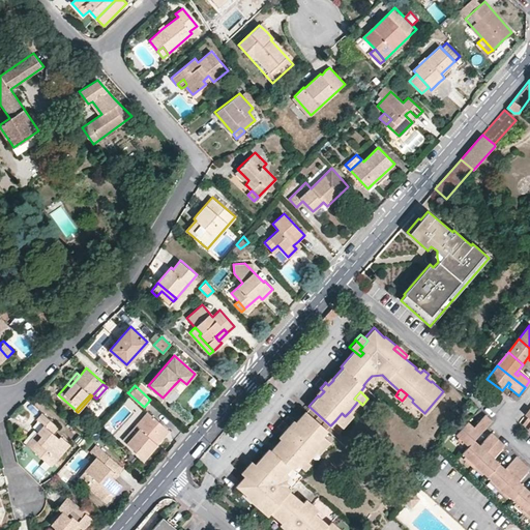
[(408,406),(412,402),(413,400),(407,394),(402,401),(408,406)]
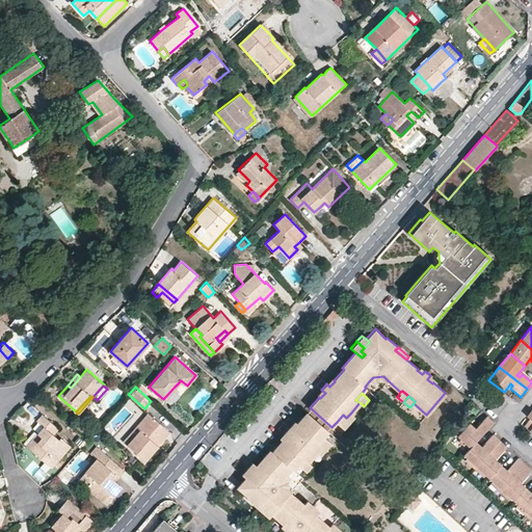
[(170,431),(149,411),(136,426),(140,429),(127,444),(145,459),(156,447),(170,431)]
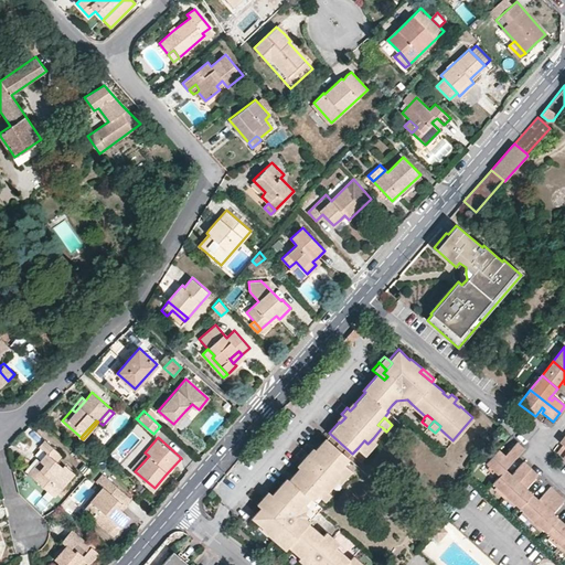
[(263,510),(260,507),(251,518),(262,526),(260,529),(273,540),(276,536),(287,546),(299,557),(301,555),(307,560),(304,563),(305,564),(312,564),(313,564),(312,564),(365,564),(362,562),(353,555),(350,558),(336,547),(333,551),(326,544),(319,539),(322,535),(308,523),(301,518),(300,510),(305,504),(309,499),(312,500),(318,494),(322,488),(327,491),(337,479),(342,473),(338,470),(344,464),(349,458),(326,437),(315,449),(316,450),(311,456),(307,452),(304,456),(301,460),(305,462),(300,468),(299,467),(288,480),(286,478),(272,493),(279,500),(276,503),(272,500),(268,503),(263,510)]
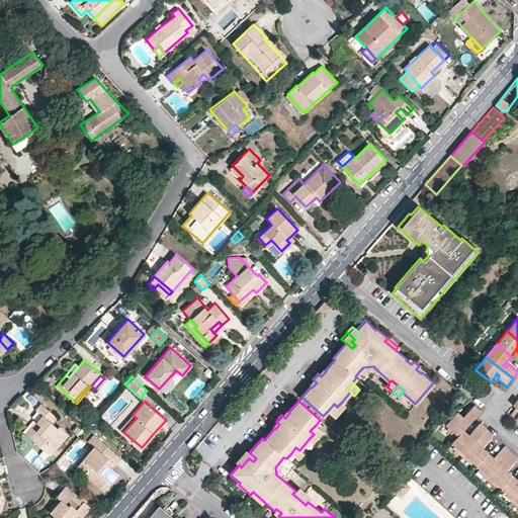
[(346,405),(342,402),(337,407),(341,411),(346,405)]
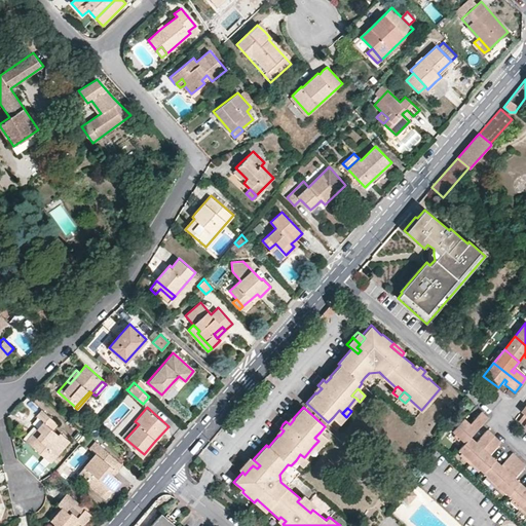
[(41,433),(31,445),(45,458),(51,451),(57,455),(70,440),(60,431),(59,434),(51,428),(57,423),(42,409),(37,415),(43,422),(39,427),(37,429),(39,429),(41,433)]
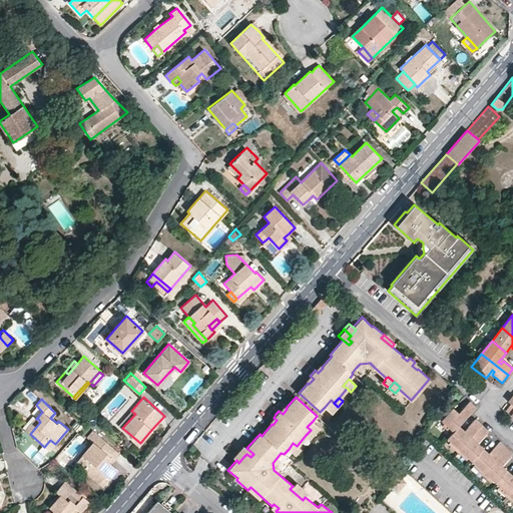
[(331,400),(325,407),(332,413),(338,407),(334,403),(331,400)]
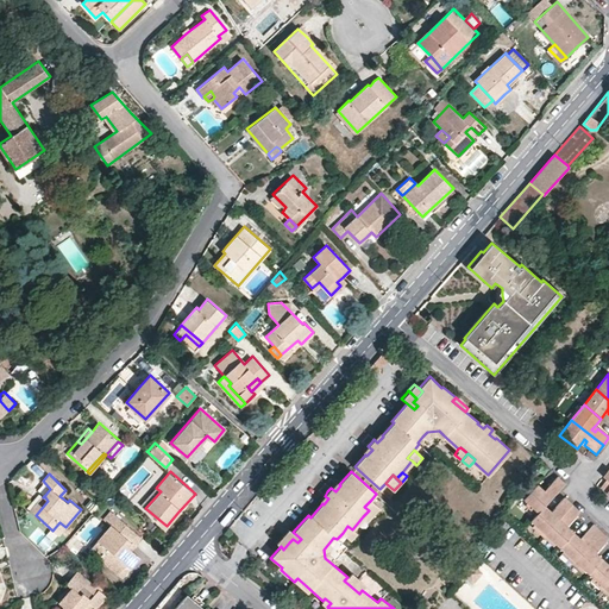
[(565,483),(557,476),(546,488),(550,491),(546,494),(544,491),(540,488),(538,485),(525,500),(538,513),(545,506),(558,491),(565,483)]
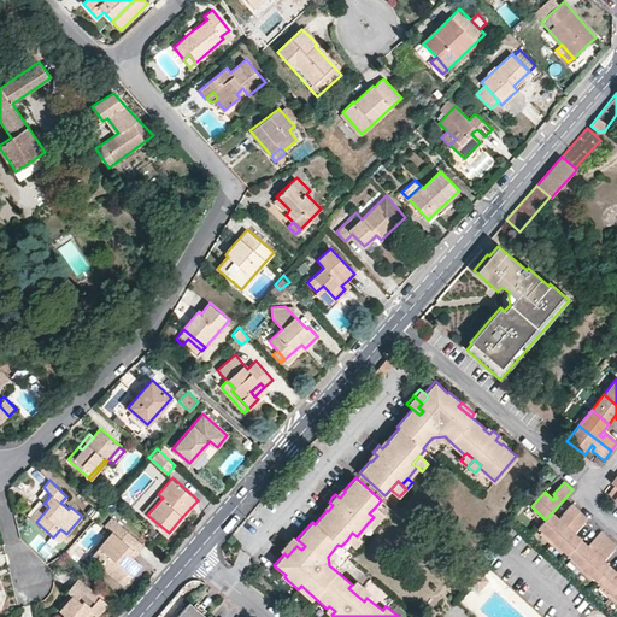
[(265,498),(272,488),(269,486),(262,494),(265,498)]
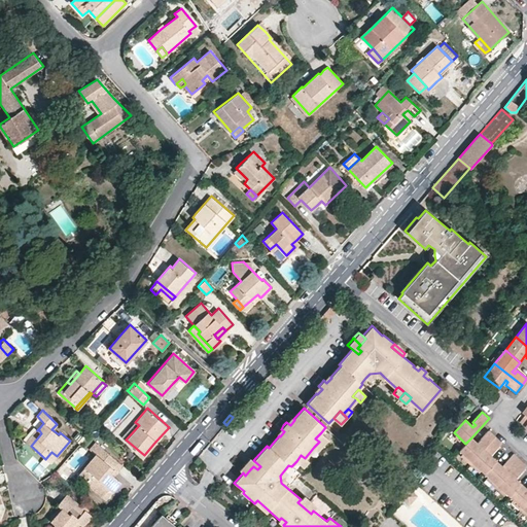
[(135,422),(123,436),(126,440),(139,425),(135,422)]
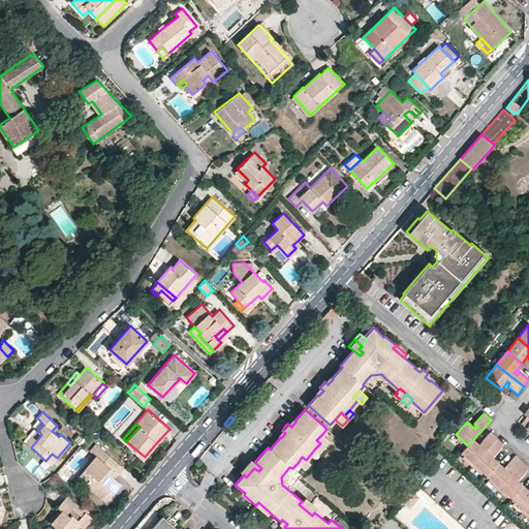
[(28,445),(31,447),(41,435),(39,432),(28,445)]
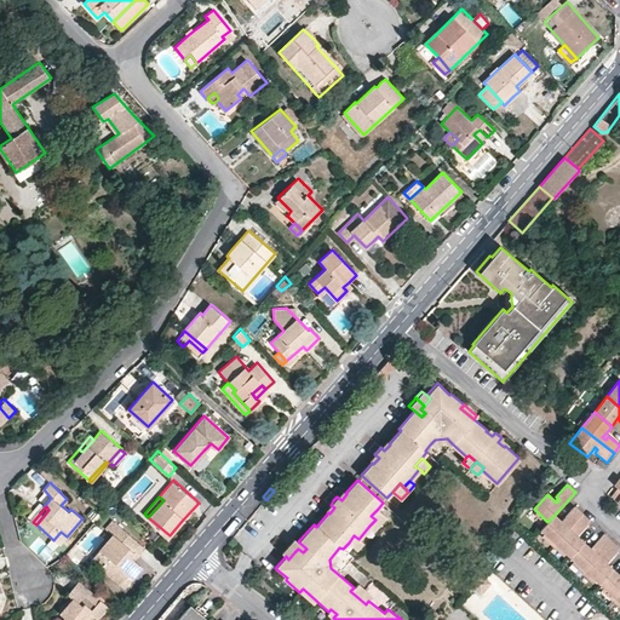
[(540,530),(555,544),(583,514),(574,506),(563,518),(567,521),(564,524),(561,521),(555,515),(547,522),(540,530)]
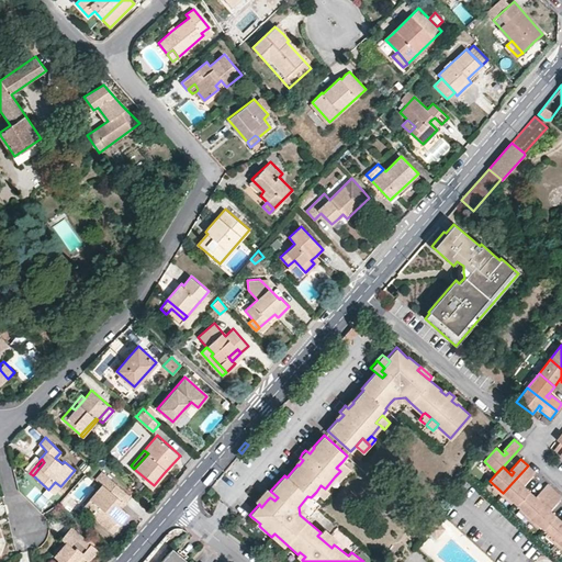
[(350,468),(343,461),(336,468),(340,471),(345,474),(350,468)]
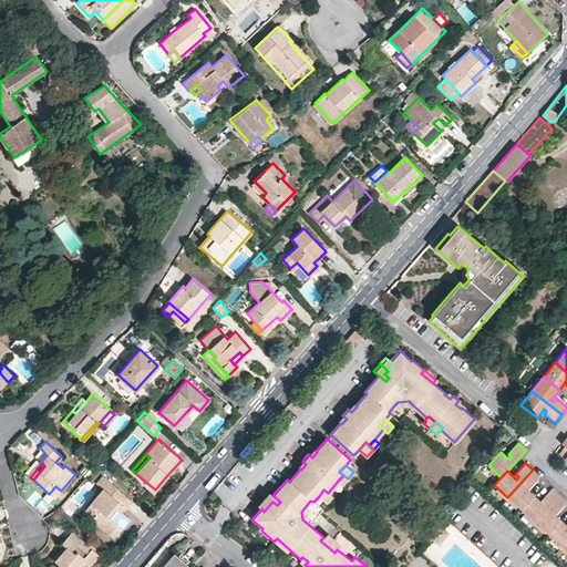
[(522,509),(534,495),(528,491),(526,488),(528,486),(531,488),(540,477),(533,470),(507,497),(522,509)]
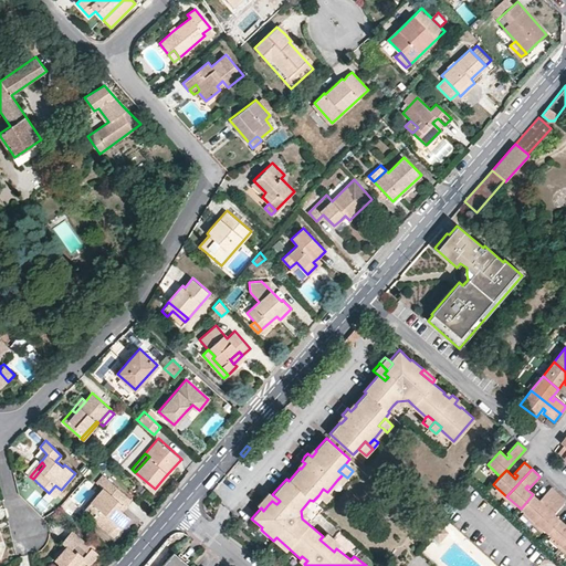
[(83,511),(109,533),(116,524),(122,527),(129,517),(122,510),(119,509),(123,504),(125,506),(132,500),(102,474),(96,482),(103,488),(83,511)]
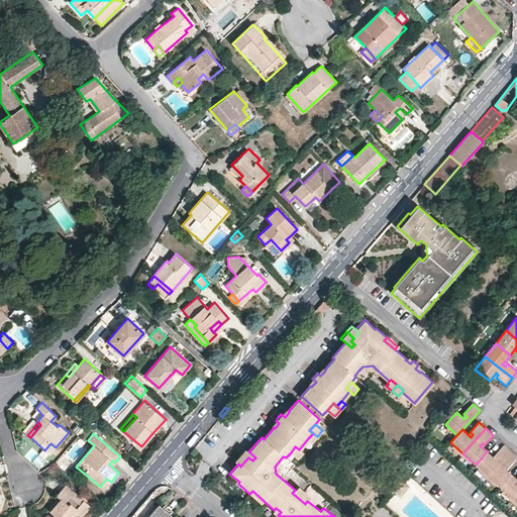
[(317,436),(313,433),(308,438),(313,441),(317,436)]
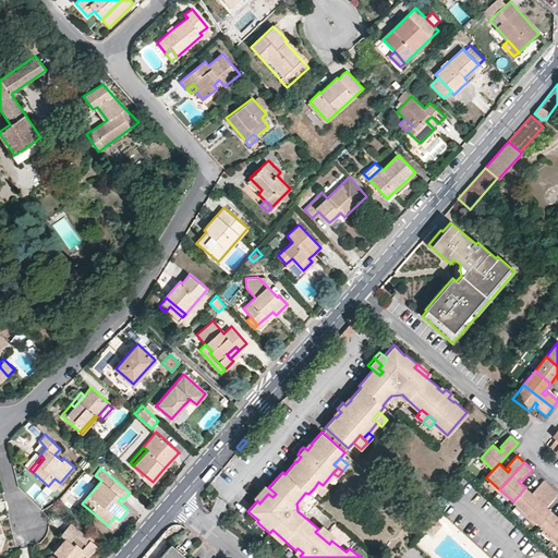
[(55,478),(48,486),(53,490),(60,483),(55,478)]
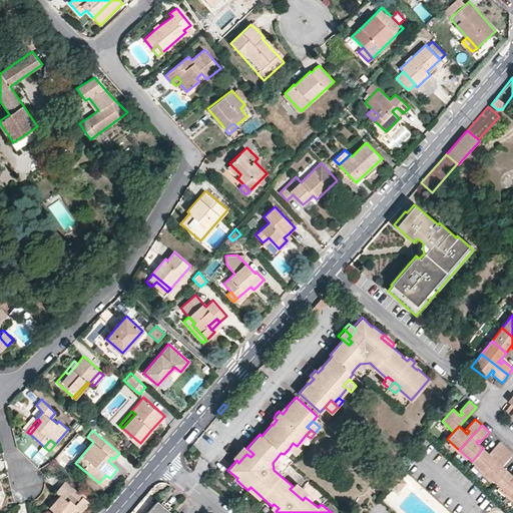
[(489,454),(483,448),(472,461),(484,472),(506,448),(500,442),(491,452),(494,454),(491,456),(489,454)]
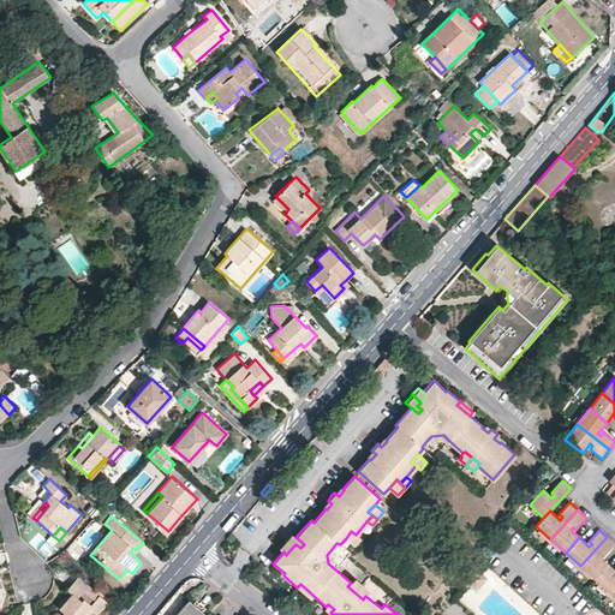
[(360,538),(356,535),(351,531),(346,538),(354,545),(360,538)]
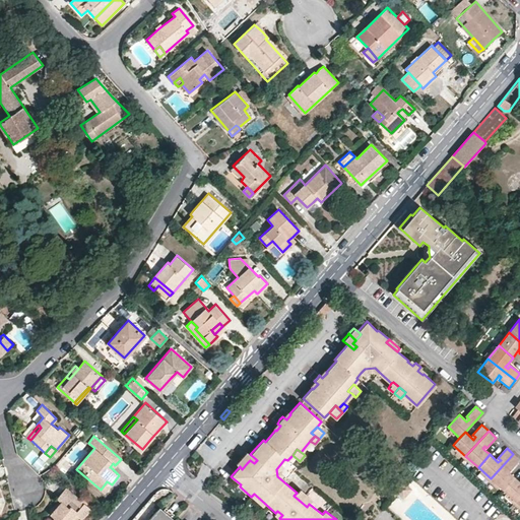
[(243,455),(241,457),(247,463),(250,460),(254,463),(257,460),(250,454),(247,451),(243,455)]
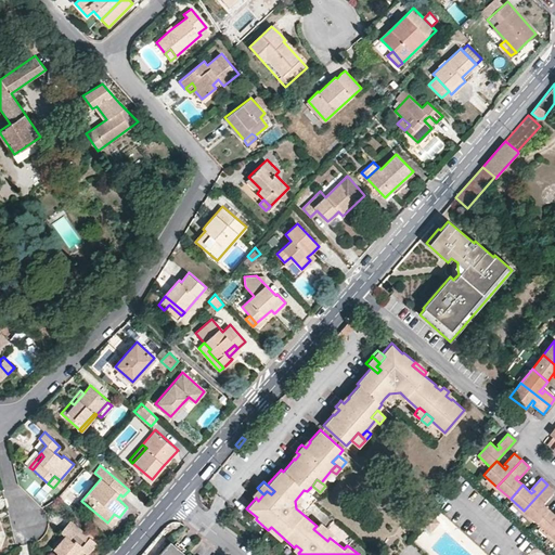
[(554,490),(547,485),(524,511),(537,523),(549,510),(543,504),(540,501),(542,499),(545,502),(554,491),(554,490)]
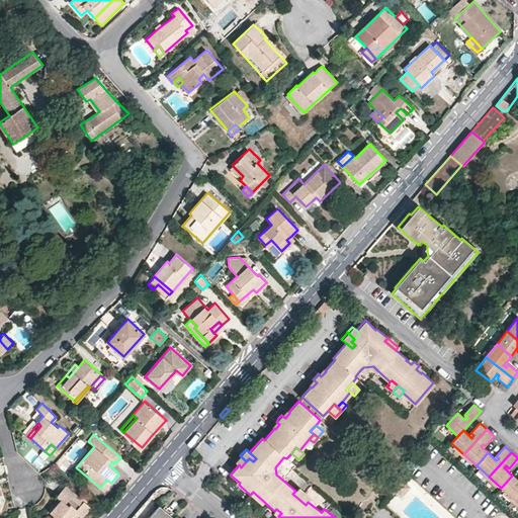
[(235,461),(239,464),(241,467),(246,461),(240,455),(235,461)]
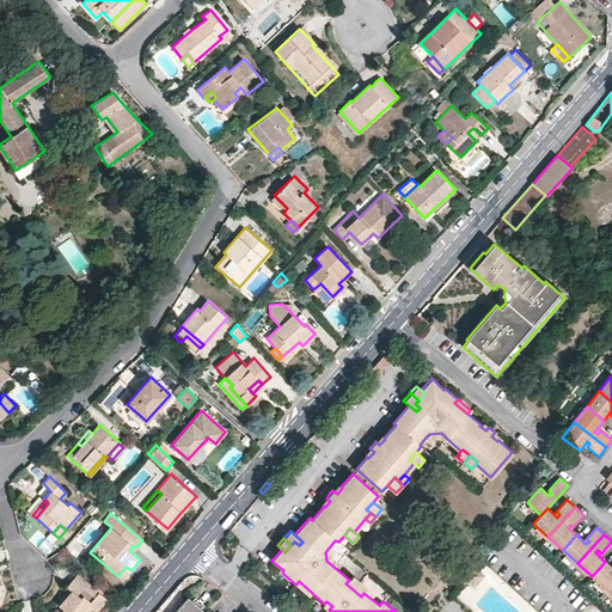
[(334,549),(330,546),(325,552),(326,561),(334,567),(335,564),(331,561),(329,552),(334,549)]
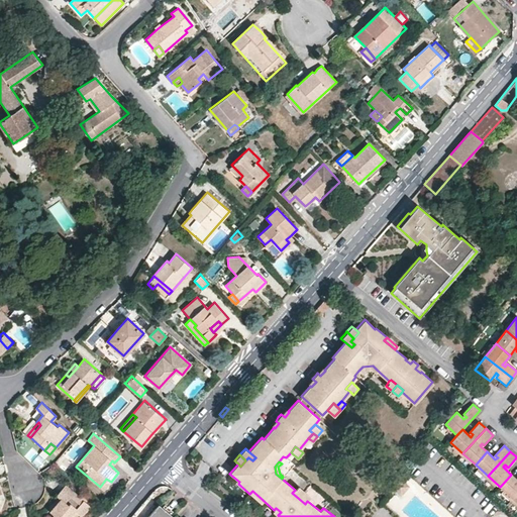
[(516,479),(511,475),(500,487),(513,498),(516,493),(516,479)]
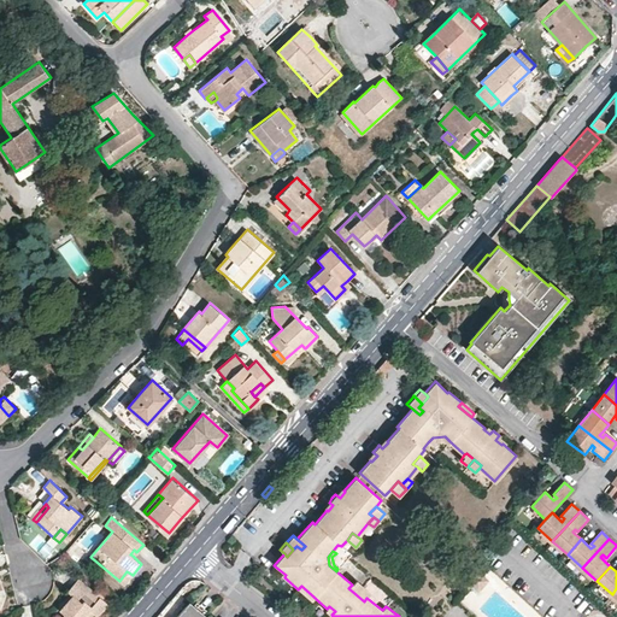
[(466,581),(472,587),(483,575),(477,569),(466,581)]
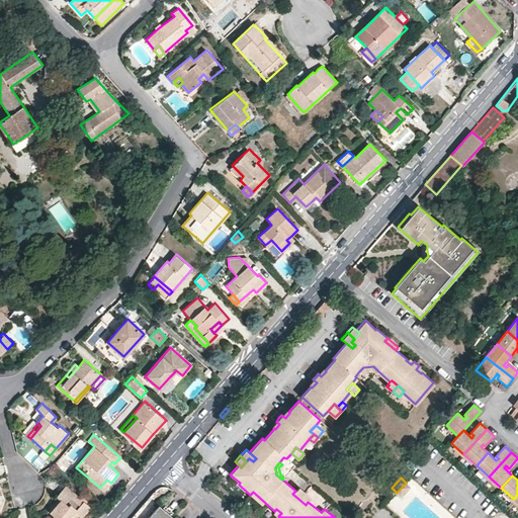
[(106,480),(100,488),(104,491),(111,483),(106,480)]
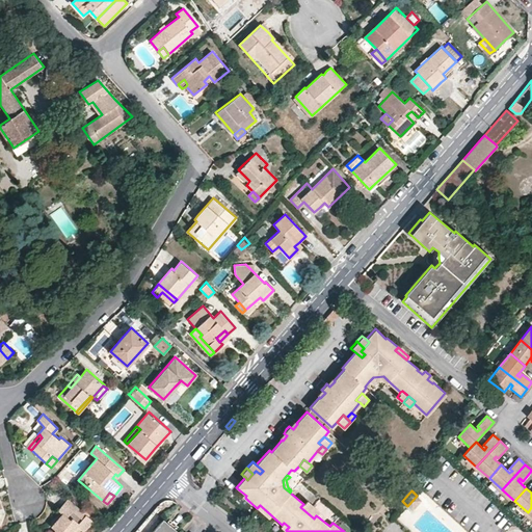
[(417,496),(407,506),(411,509),(422,500),(417,496)]
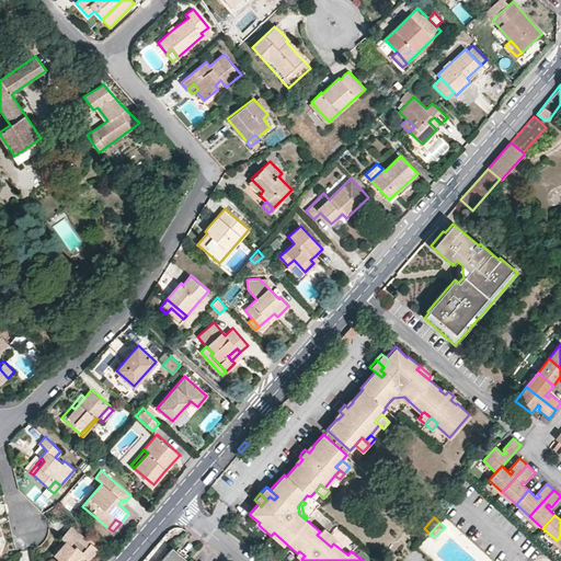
[(58,559),(55,560),(76,560),(81,556),(87,560),(98,548),(71,525),(60,537),(65,541),(53,554),(58,559)]
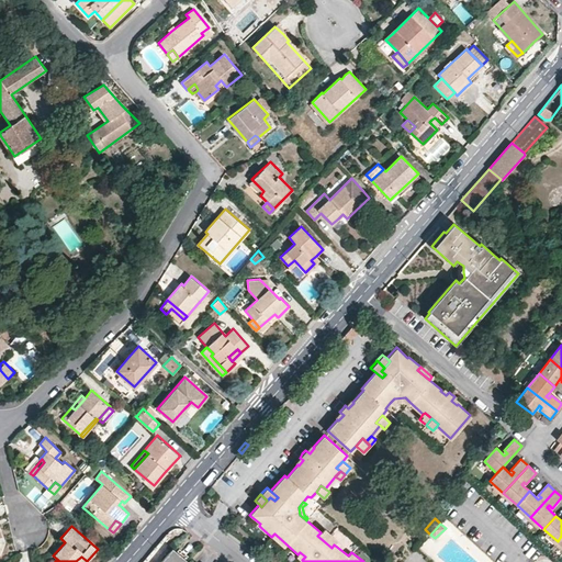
[(325,528),(321,532),(317,536),(324,541),(330,534),(325,528)]
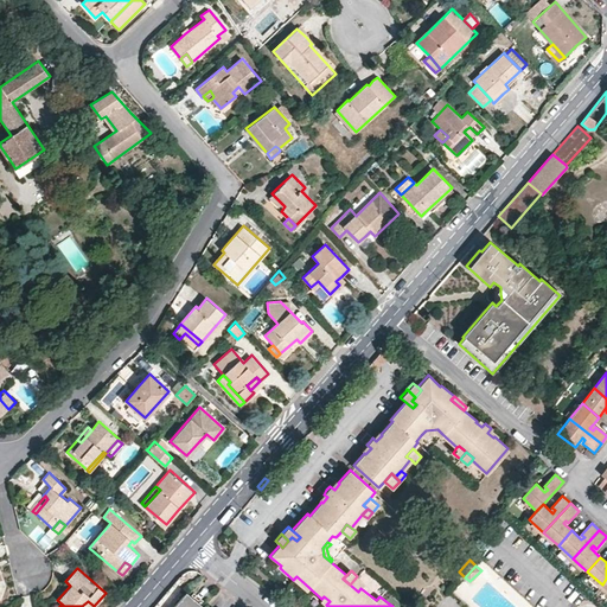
[(296,576),(293,580),(305,590),(308,587),(296,576)]
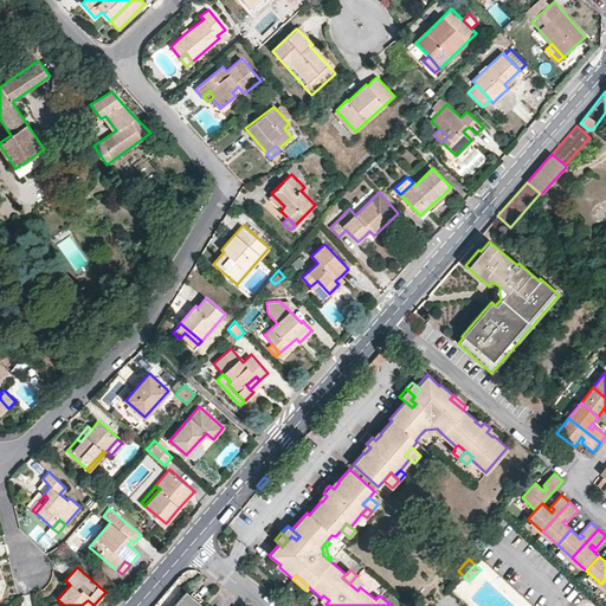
[(356,575),(349,584),(358,591),(360,587),(365,581),(356,575)]
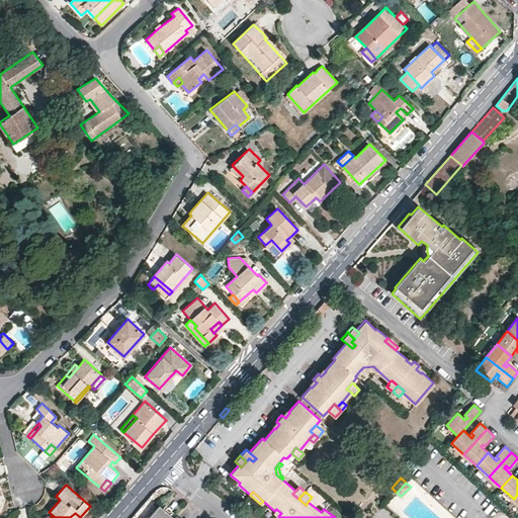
[(167,517),(170,515),(173,511),(168,506),(164,510),(162,508),(159,505),(147,517),(167,517)]
